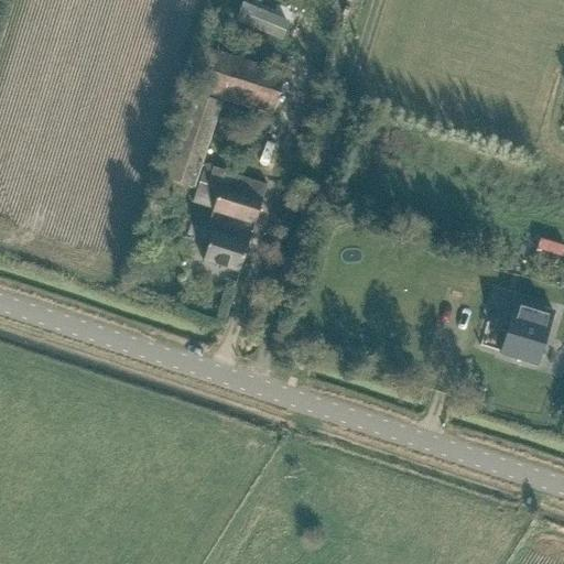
[(272,117),(285,74),(207,47),(192,90),(272,117)]
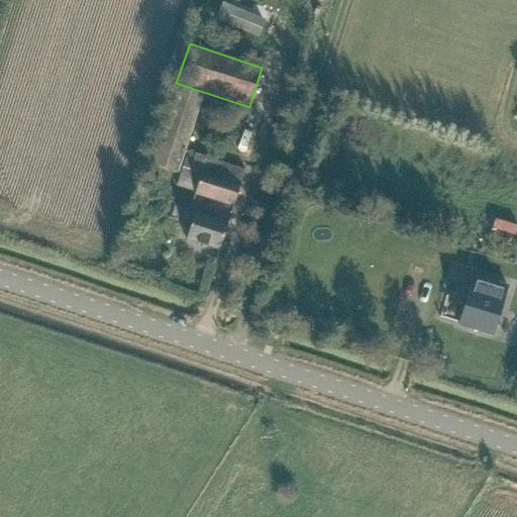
[(177,86),(151,163),(178,172),(203,94),(177,86)]
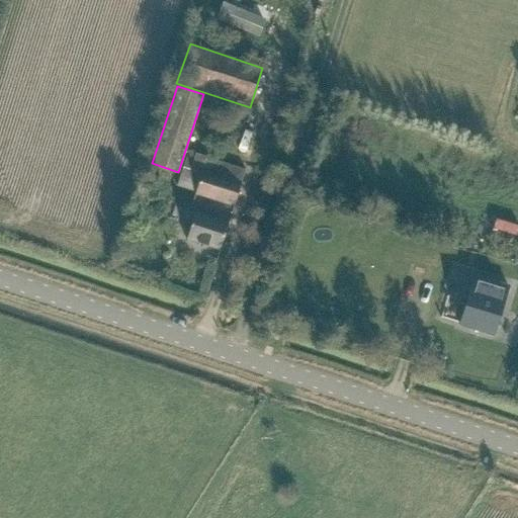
[(187,151),(176,185),(194,192),(193,195),(232,207),(245,170),(187,151)]
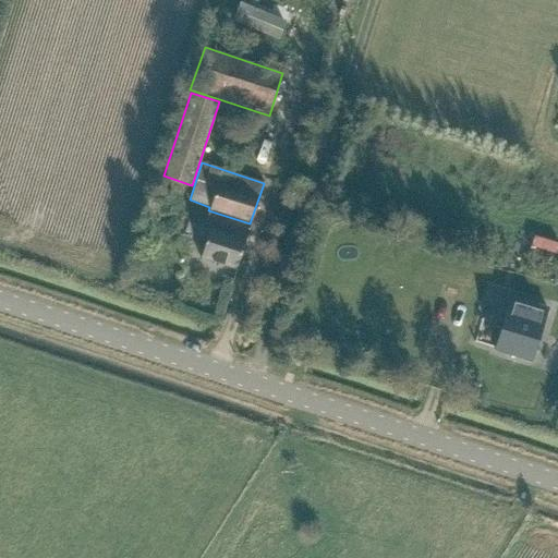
[(210,227),(199,258),(233,269),(244,238),(210,227)]
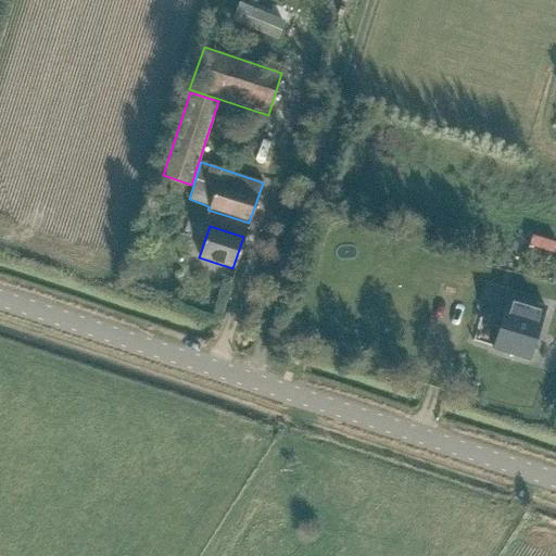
[(546,308),(509,298),(493,350),(530,361),(546,308)]
